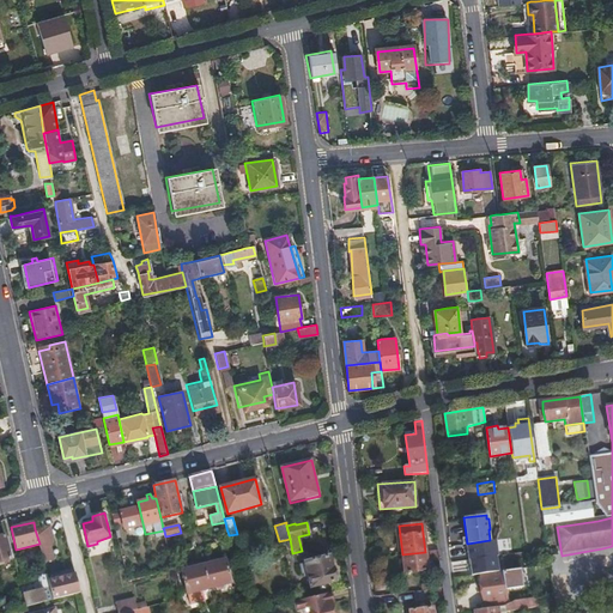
[(49,526),(35,529),(40,544),(42,557),(43,560),(54,558),(50,545),(53,541),(49,526)]
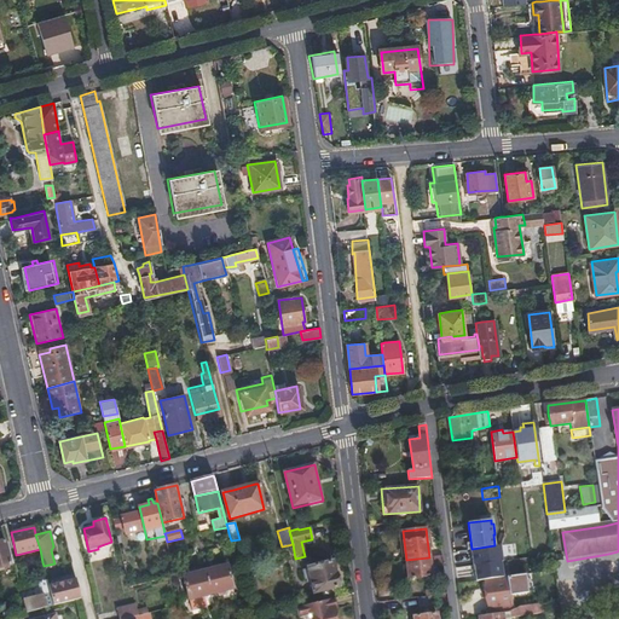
[(519,574),(533,572),(528,539),(514,541),(519,574)]
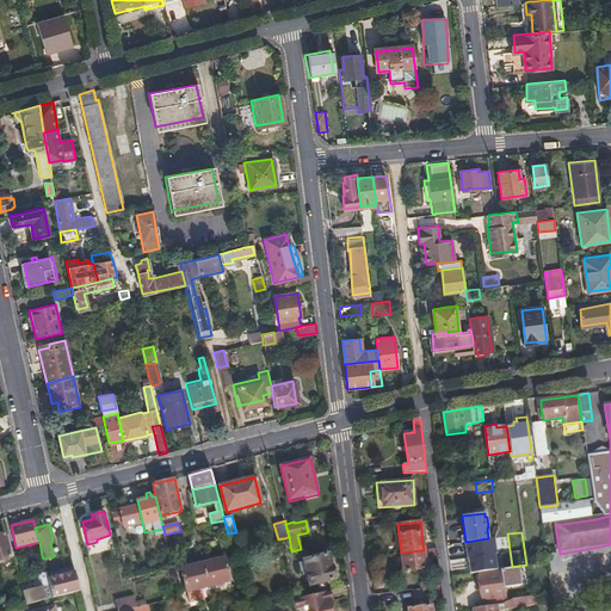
[(5,534),(0,534),(0,560),(11,559),(5,534)]
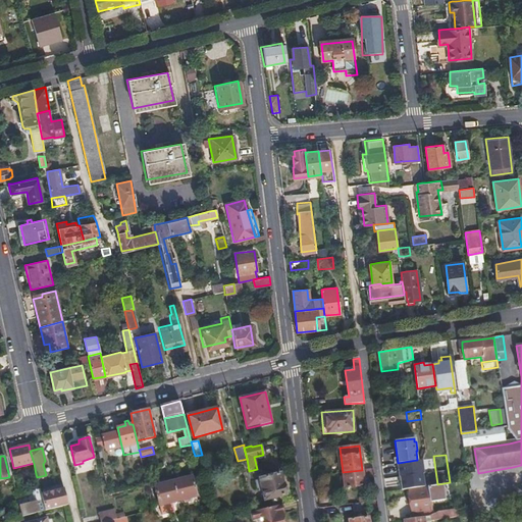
[(398,463),(400,476),(401,476),(423,473),(424,473),(422,460),(417,460),(398,463)]
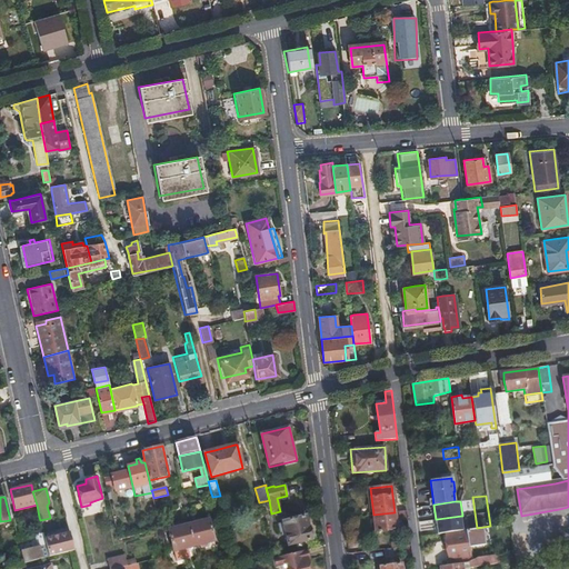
[(395,512),(373,515),(376,532),(397,530),(396,521),(407,520),(406,511),(395,512)]
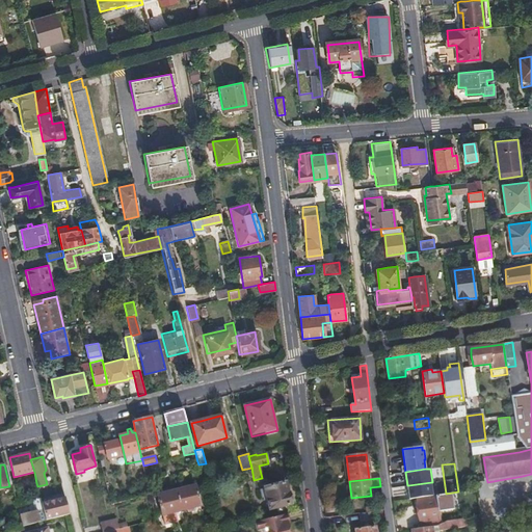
[(431,482),(408,485),(410,498),(433,495),(431,482)]
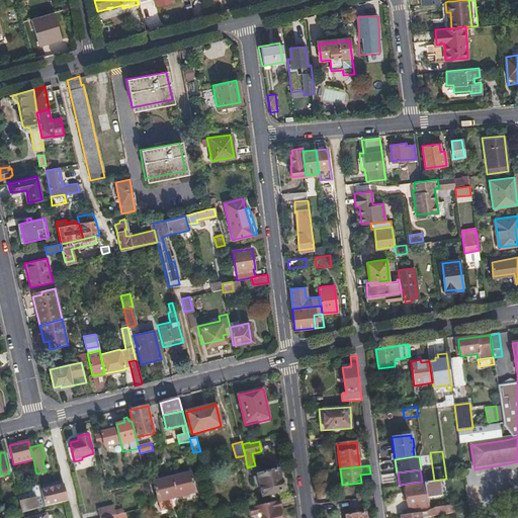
[(258,476),(259,485),(262,496),(283,491),(277,470),(257,475),(258,476)]
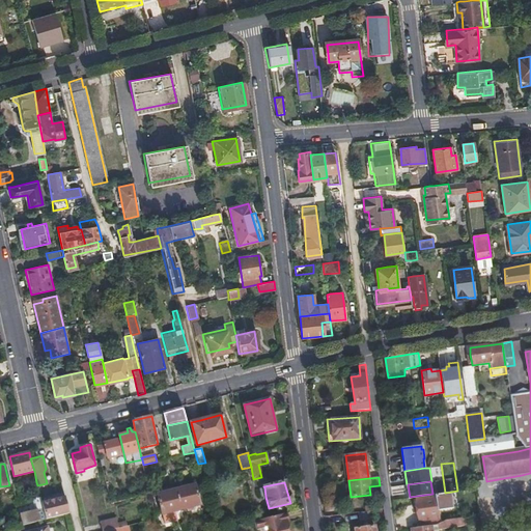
[(200,505),(195,484),(158,494),(162,514),(200,505)]
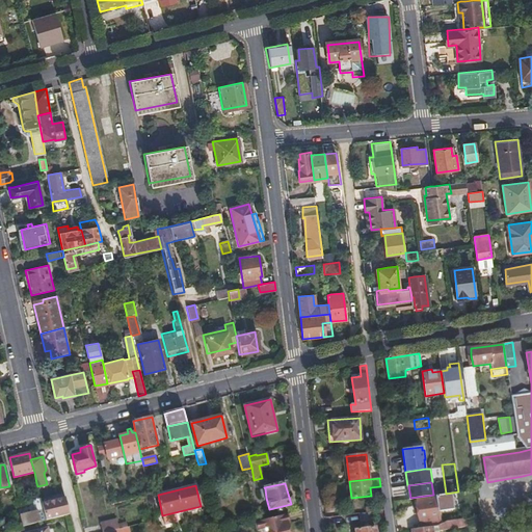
[(417,499),(421,528),(432,526),(436,526),(435,517),(440,517),(439,509),(444,508),(444,502),(437,503),(437,497),(417,499)]
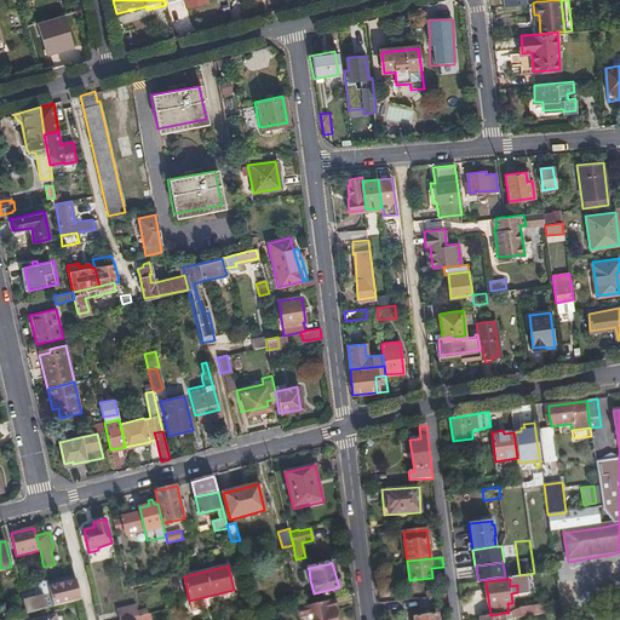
[(53,607),(49,586),(47,580),(40,581),(42,595),(23,601),(27,614),(53,607)]
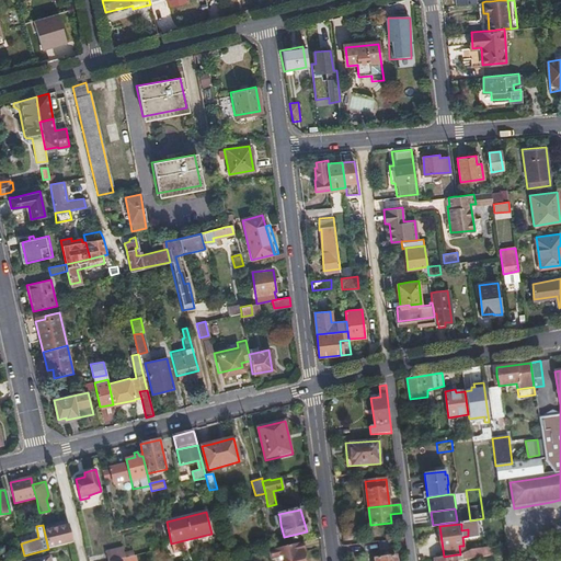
[(72,542),(68,525),(44,530),(48,549),(72,542)]
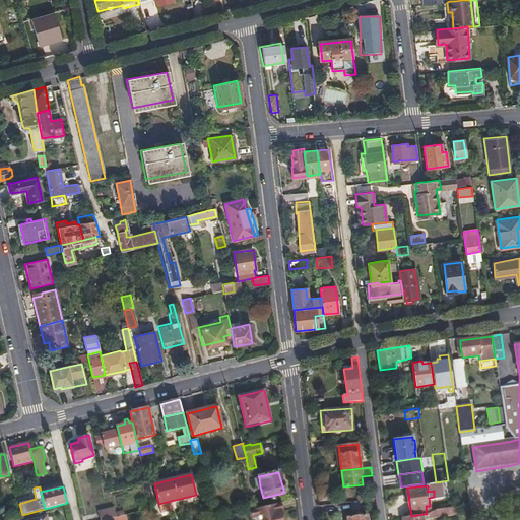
[(366,500),(350,502),(351,511),(367,509),(366,500)]
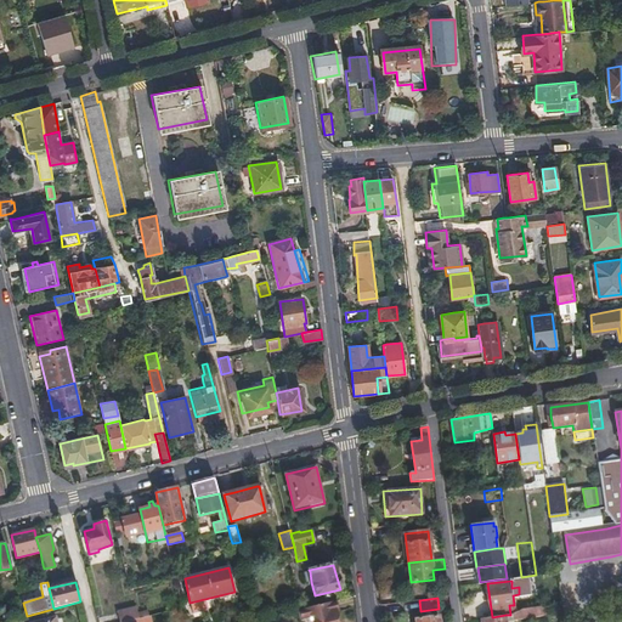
[(340,610),(338,600),(305,609),(307,620),(316,618),(316,621),(339,621),(337,611),(340,610)]
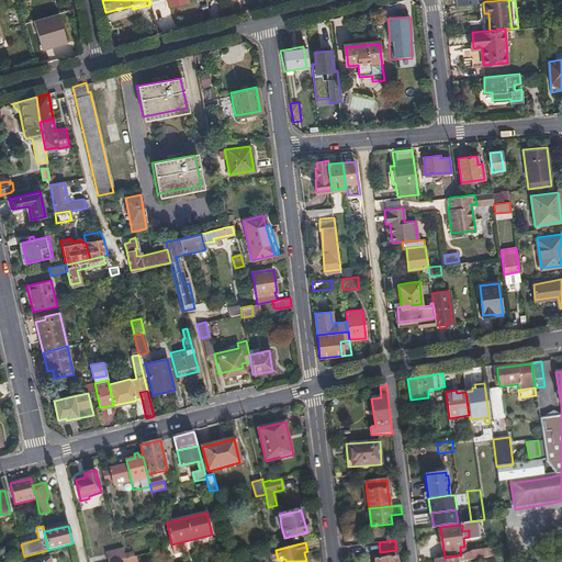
[(457,555),(457,561),(463,561),(463,559),(492,554),(491,547),(471,549),(461,555),(457,555)]
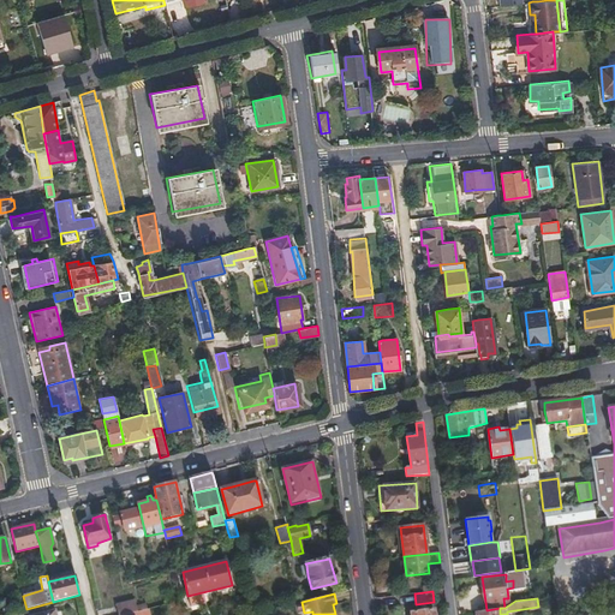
[(117,605),(118,614),(121,614),(132,613),(141,610),(143,610),(142,605),(137,607),(135,601),(117,605)]
